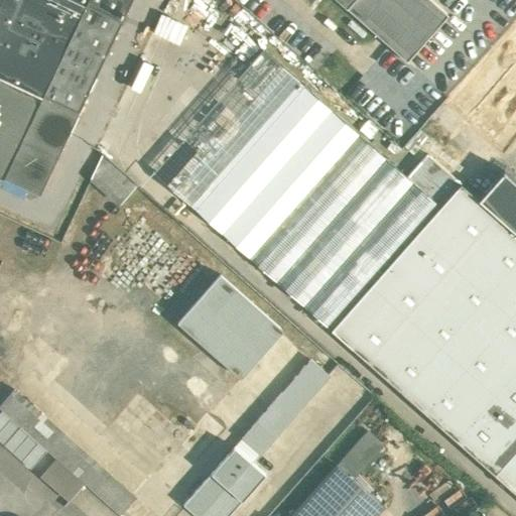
[(73,0),(0,0),(0,175),(3,177),(41,96),(84,5),(73,0)]
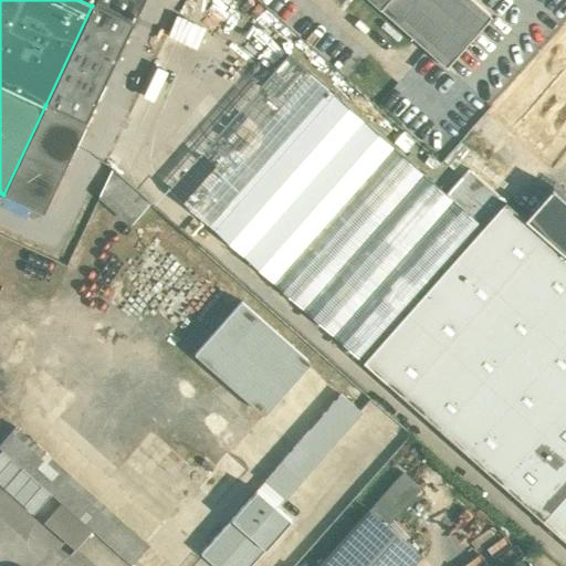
[(94,0),(92,6),(132,24),(144,0),(94,0)]
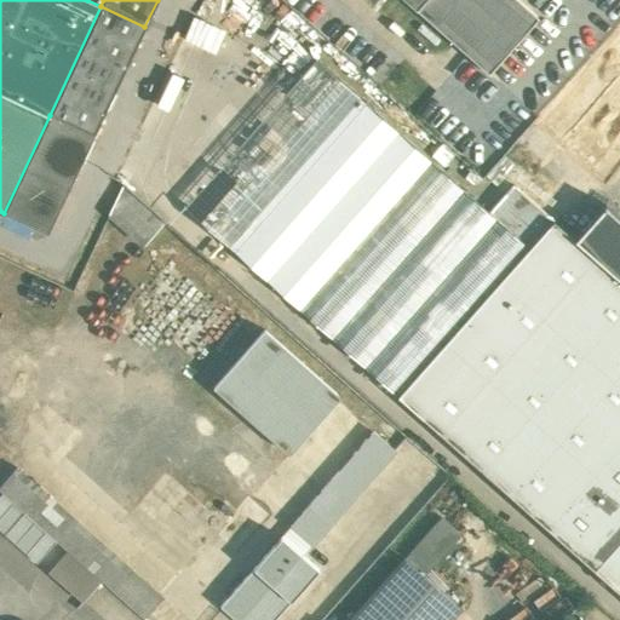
[(538,18),(517,0),(424,0),(417,10),(489,74),(538,18)]
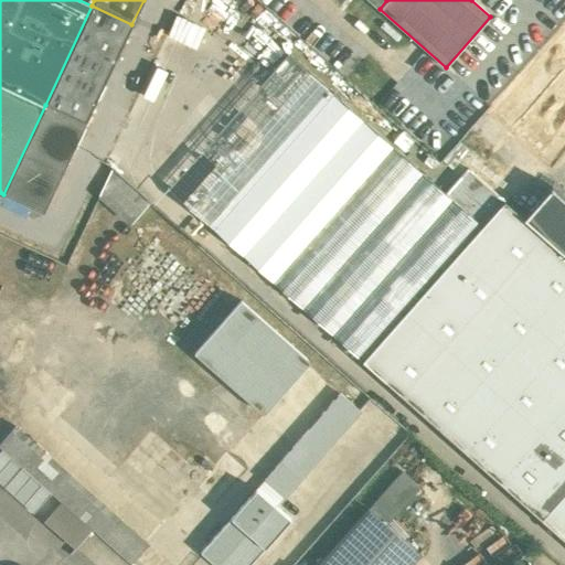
[(131,24),(92,6),(45,105),(85,124),(131,24)]
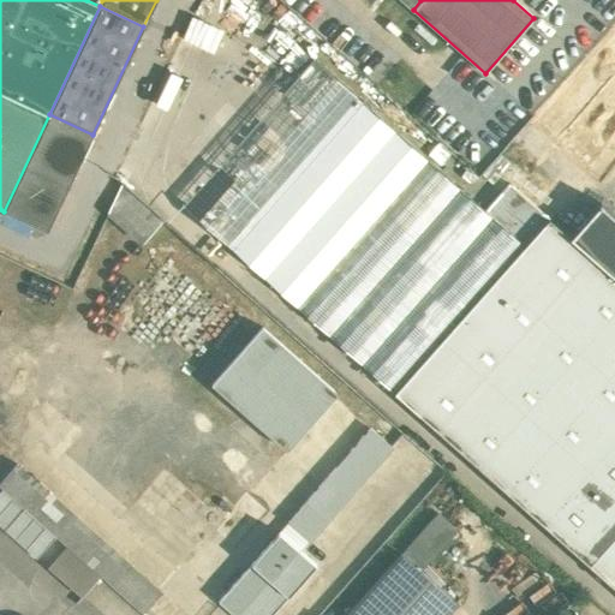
[(614,43),(544,124),(598,172),(614,153),(614,43)]
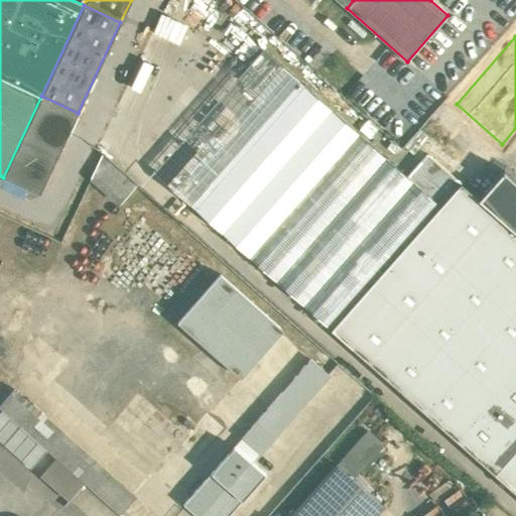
[(440,207),(303,86),(195,209),(332,330),(440,207)]
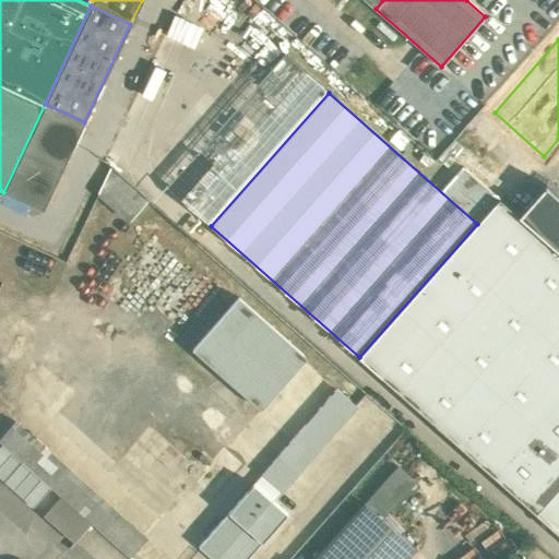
[(45,104),(3,192),(43,211),(84,122),(45,104)]
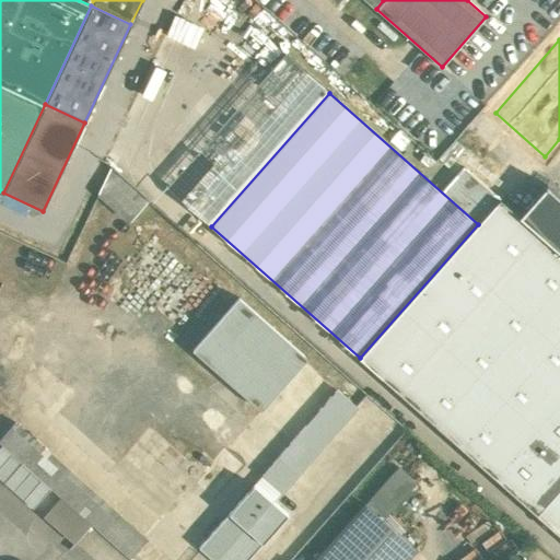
[(149,200),(112,166),(100,193),(131,220),(149,200)]
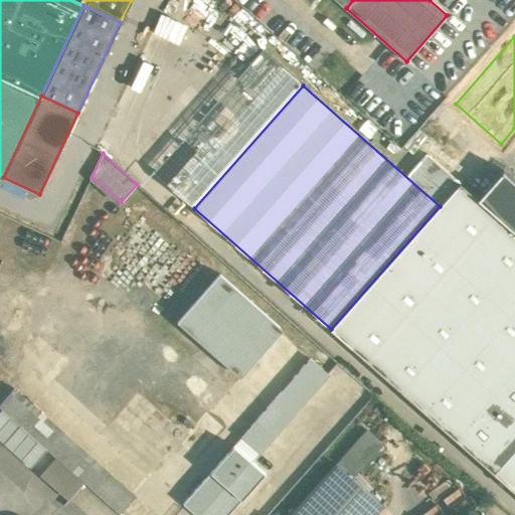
[(514,183),(501,172),(493,180),(514,199),(514,183)]
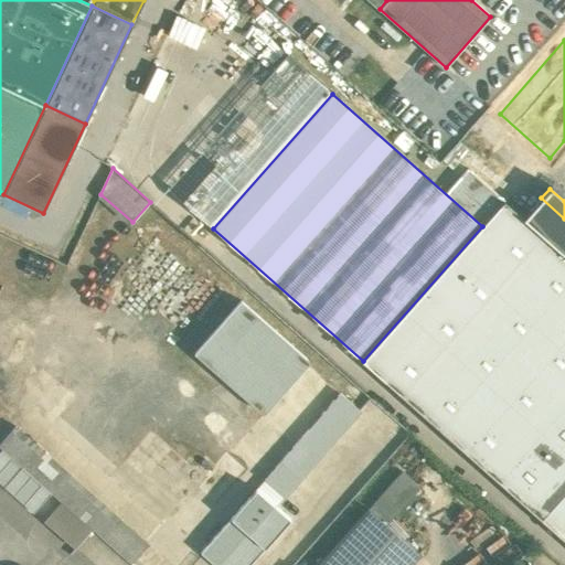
[(564,219),(541,198),(523,217),(564,254),(564,219)]
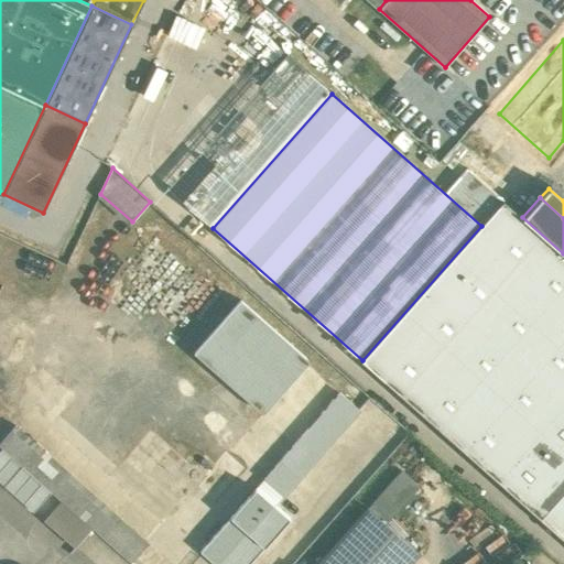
[(563,253),(522,217),(503,201),(481,226),(362,360),(563,538),(563,253)]
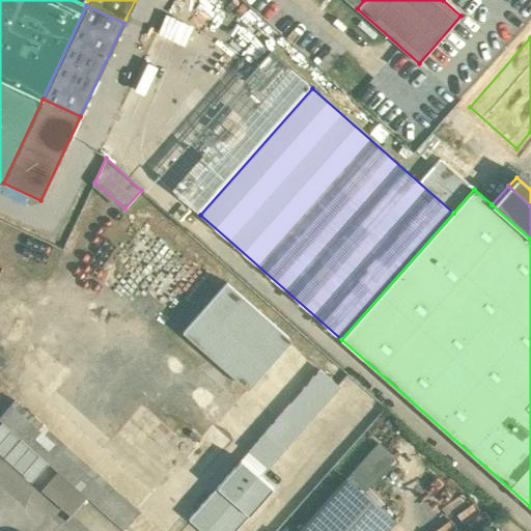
[(227,282),(184,331),(247,388),(290,339),(227,282)]
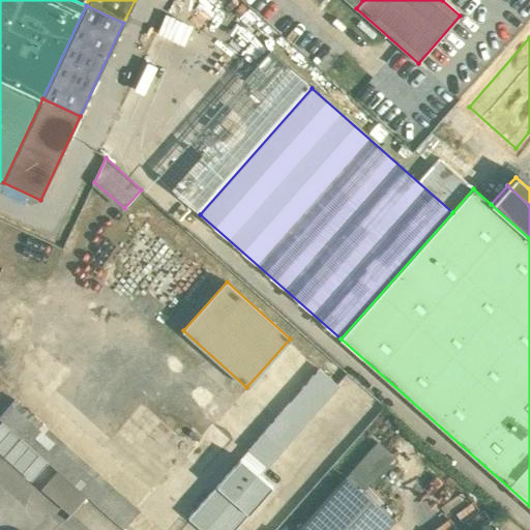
[(319,370),(248,449),(266,465),(336,385),(319,370)]
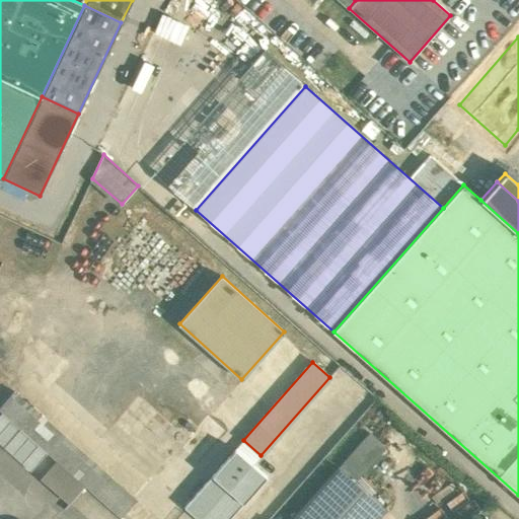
[(136,499),(15,391),(0,408),(0,411),(120,517),(136,499)]
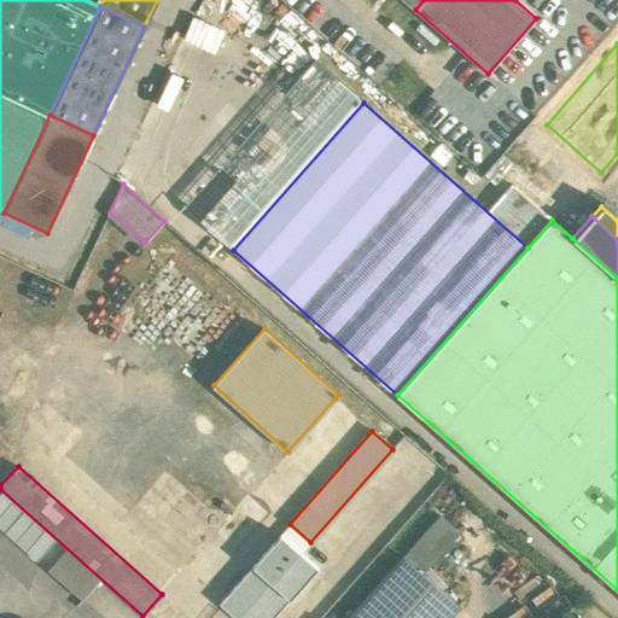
[(234,507),(223,497),(214,507),(225,518),(234,507)]
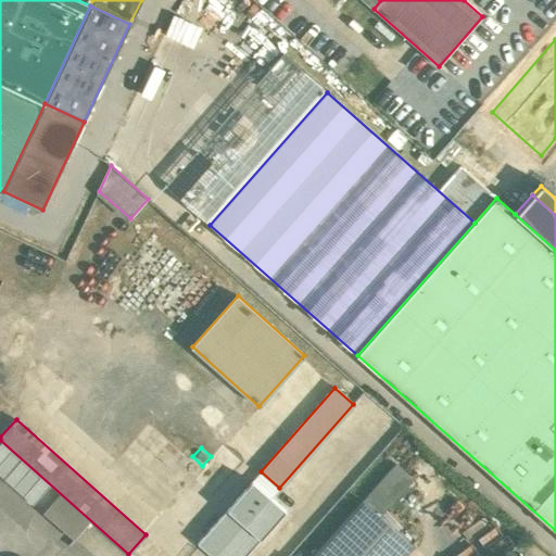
[(395,464),(364,500),(380,515),(412,478),(395,464)]
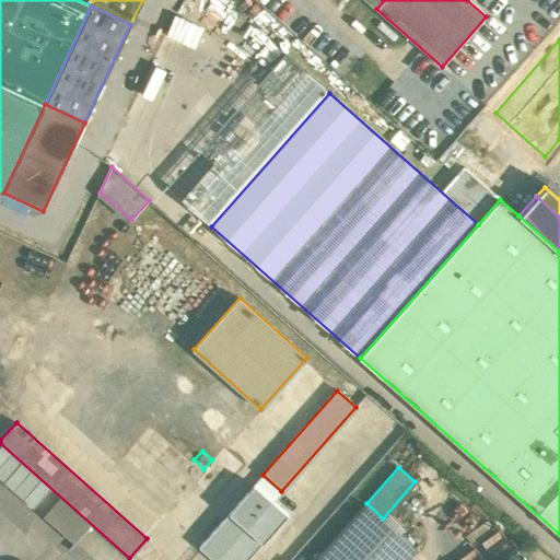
[(254,485),(199,547),(213,559),(246,559),(287,513),(254,485)]
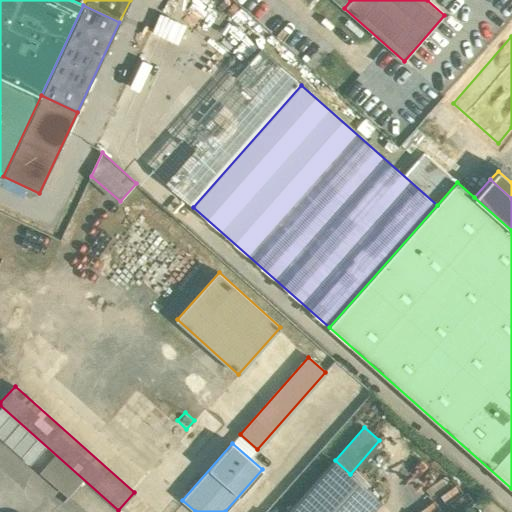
[(334,460),(287,511),(372,511),(382,502),(350,474),(335,460),(334,460)]
